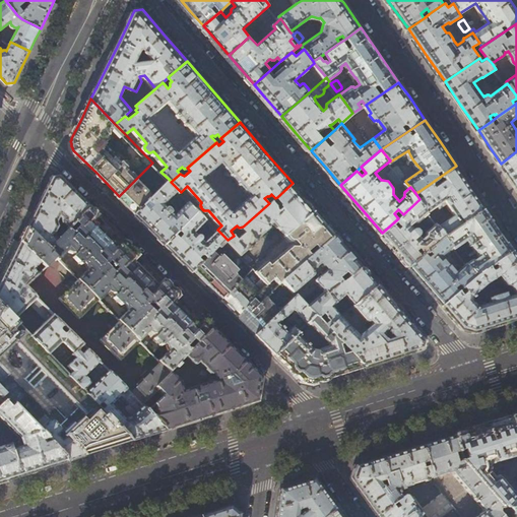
[(516,151),(501,164),(512,178),(516,185),(516,151)]
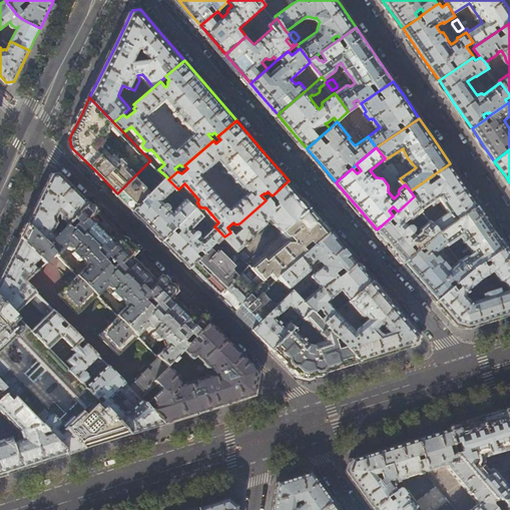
[(389,164),(390,165),(397,174),(400,172),(401,170),(395,162),(393,162),(389,164)]
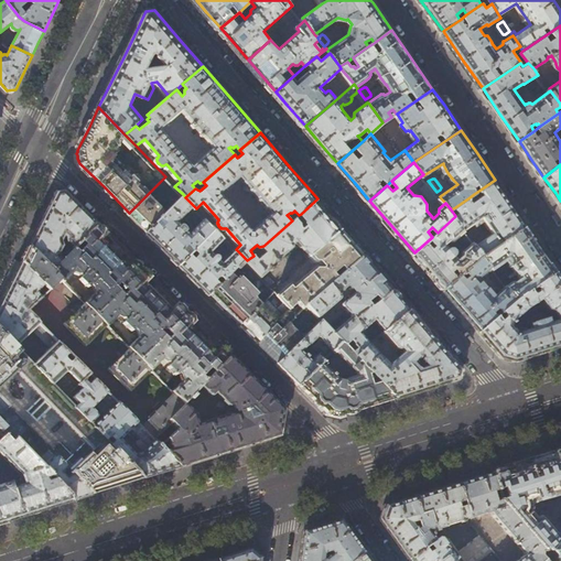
[(495,180),(474,194),(477,198),(473,202),(470,197),(455,207),(459,212),(456,213),(453,208),(451,209),(455,216),(465,228),(484,216),(495,232),(476,244),(484,254),(504,240),(509,237),(527,225),(509,200),(495,180)]
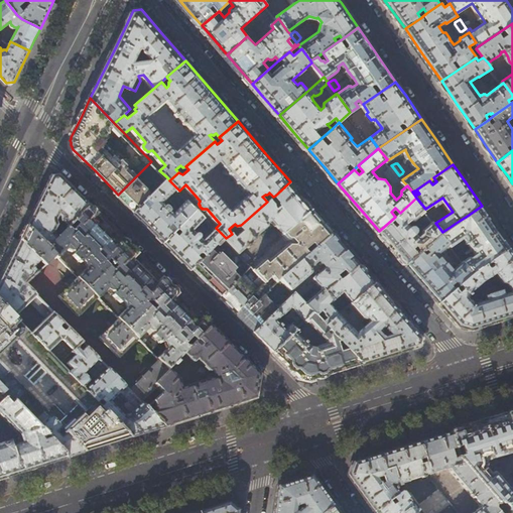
[(402,179),(399,175),(392,166),(386,170),(399,185),(403,181),(402,179)]
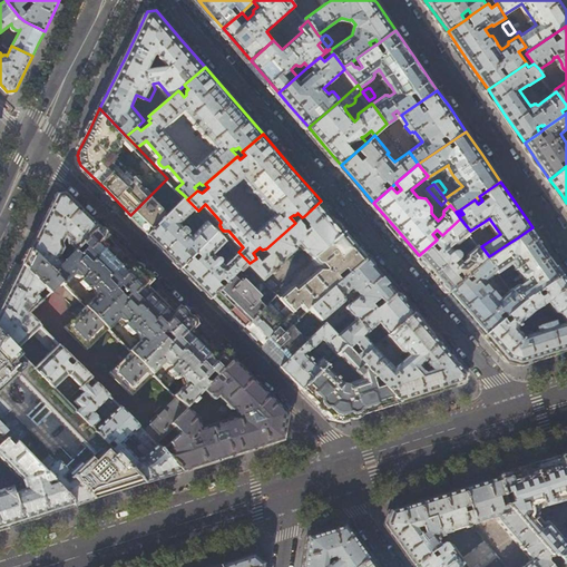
[(86,241),(101,224),(86,208),(67,191),(59,192),(45,220),(31,246),(56,271),(66,260),(61,255),(66,246),(65,241),(67,235),(69,237),(69,238),(69,240),(69,241),(70,241),(78,248),(86,241)]
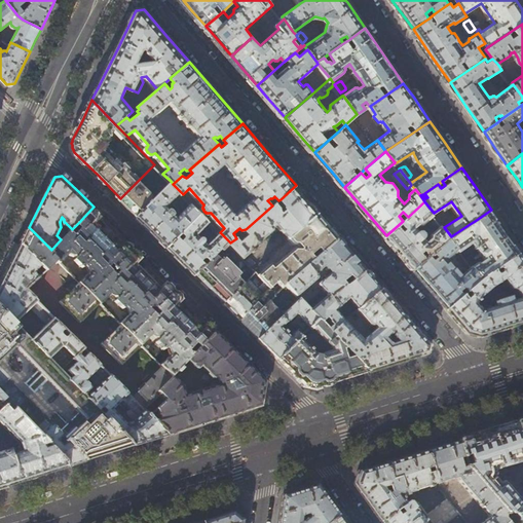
[(156,196),(140,179),(120,198),(131,208),(138,215),(156,196)]
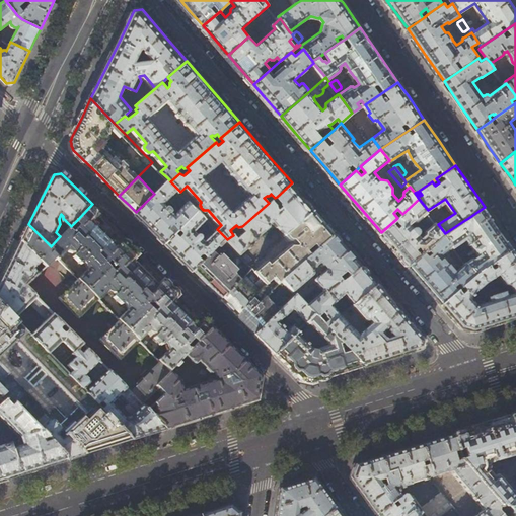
[(199,210),(180,192),(170,181),(168,178),(154,194),(136,212),(151,227),(166,242),(199,210)]
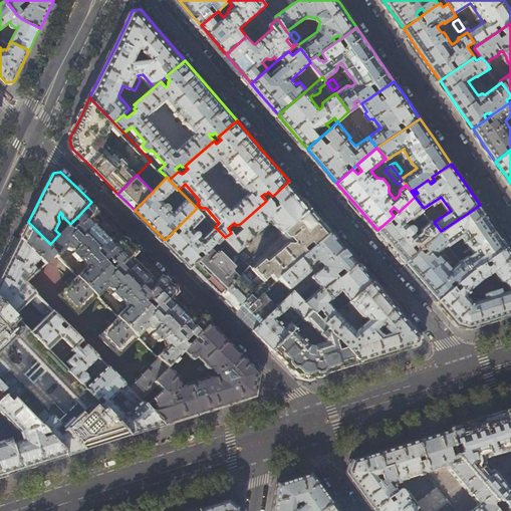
[(300,195),(289,181),(274,195),(279,200),(278,202),(279,204),(276,207),(274,206),(274,203),(270,198),(266,201),(240,224),(231,233),(225,237),(239,251),(256,236),(255,235),(267,225),(268,224),(268,223),(268,222),(268,221),(271,218),(276,224),(276,223),(284,231),(311,207),(300,195)]
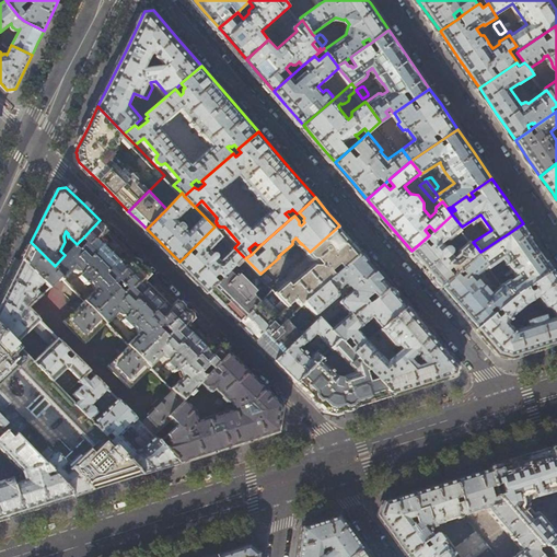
[(462,227),(452,215),(434,231),(429,235),(412,251),(428,269),(442,286),(459,271),(463,267),(480,252),(473,242),(471,239),(461,248),(460,252),(455,256),(455,255),(453,251),(453,250),(454,248),(454,247),(453,246),(453,245),(452,244),(451,244),(450,244),(448,244),(448,245),(444,241),(443,241),(448,238),(451,239),(463,229),(462,227)]
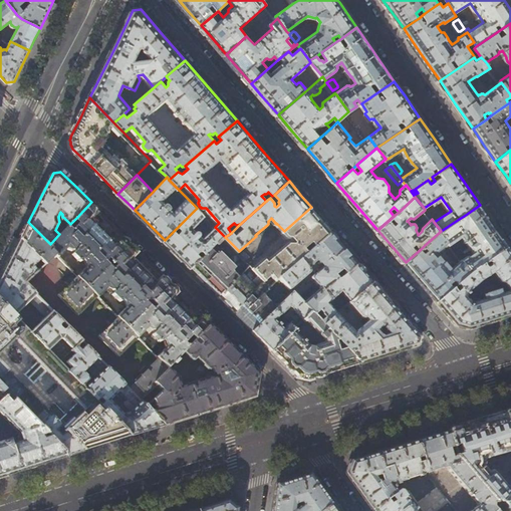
[(99,210),(91,202),(77,217),(80,220),(73,228),(70,224),(59,234),(50,244),(57,251),(60,254),(68,245),(71,247),(72,247),(73,247),(76,249),(74,252),(81,259),(84,257),(86,259),(86,260),(86,262),(87,263),(88,264),(79,273),(91,285),(110,264),(107,261),(111,257),(114,260),(132,242),(123,234),(117,240),(93,216),(99,210)]
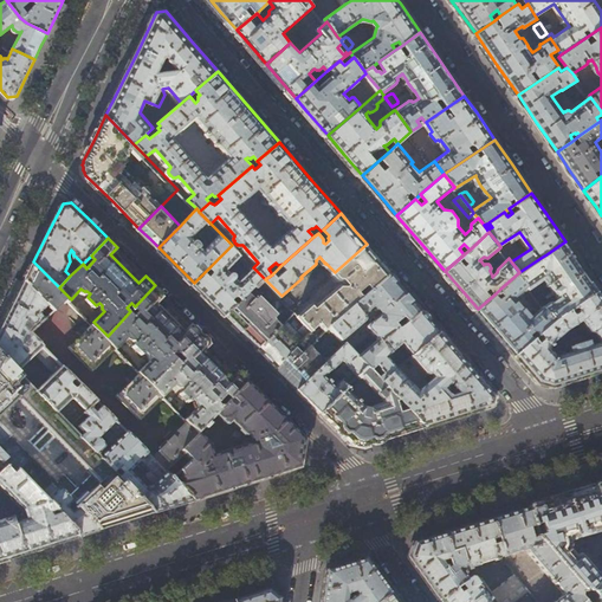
[(565,241),(547,254),(549,258),(543,263),(541,258),(519,272),(531,287),(545,277),(545,276),(561,297),(555,301),(551,301),(544,305),(556,319),(571,309),(576,306),(573,301),(577,297),(581,303),(599,290),(583,266),(565,241)]
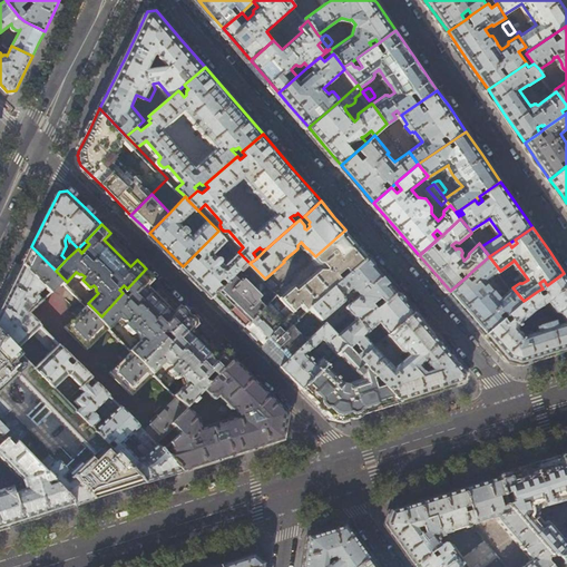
[(358,244),(345,230),(315,256),(320,263),(324,263),(328,266),(325,269),(324,266),(322,266),(297,286),(295,284),(282,296),(294,309),(295,310),(303,303),(308,309),(311,305),(369,256),(358,244)]
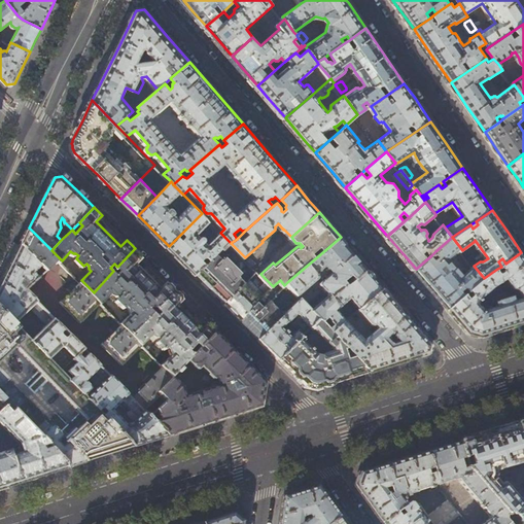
[(199,272),(229,241),(220,233),(209,244),(205,241),(206,241),(206,240),(206,239),(206,238),(205,238),(205,237),(204,237),(203,237),(202,237),(198,234),(210,221),(202,213),(169,246),(183,260),(197,274),(199,272)]
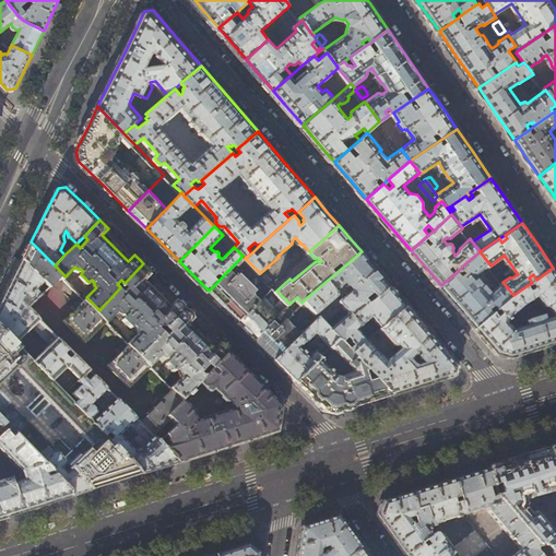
[(28,249),(24,257),(46,279),(51,284),(62,273),(55,265),(31,241),(28,249)]
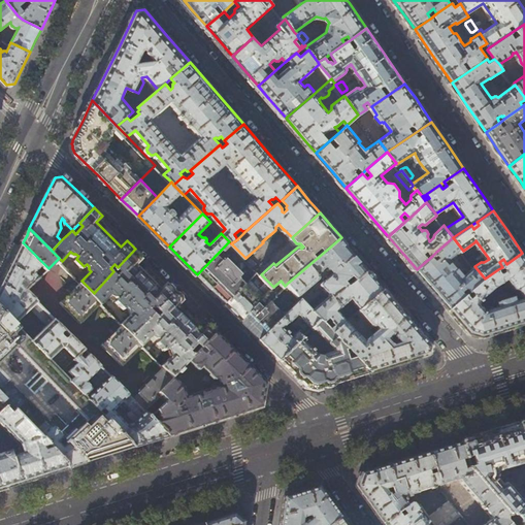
[(355,254),(341,237),(288,283),(300,295),(320,279),(320,277),(320,276),(319,275),(318,273),(327,266),(329,268),(330,269),(331,269),(333,267),(336,270),(323,283),(323,284),(332,293),(334,296),(349,283),(347,281),(353,274),(357,279),(369,269),(355,254)]
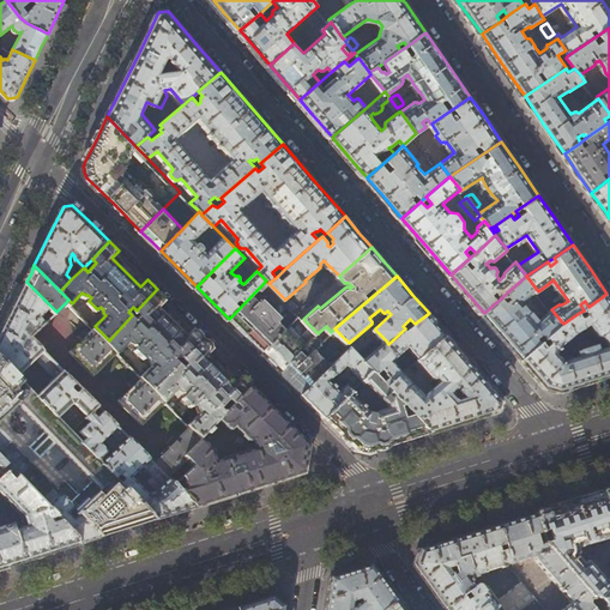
[(538,291),(526,276),(507,293),(511,297),(507,302),(502,297),(484,313),(503,336),(524,358),(542,343),(538,338),(544,333),(548,337),(549,337),(563,324),(551,309),(541,319),(533,310),(531,312),(523,302),(535,293),(537,295),(539,293),(538,291)]
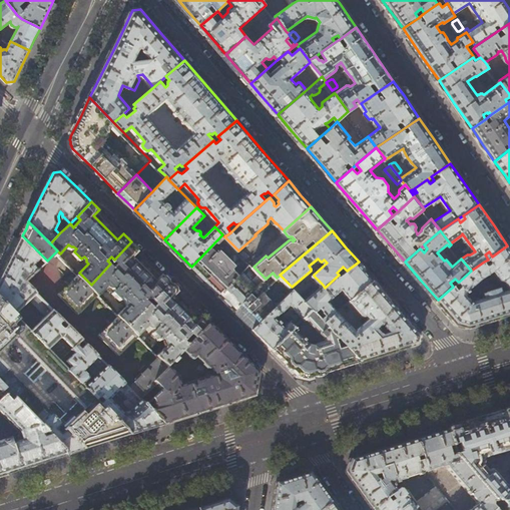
[(224,236),(222,234),(193,265),(208,280),(221,293),(250,263),(248,262),(246,260),(241,253),(238,250),(224,236)]
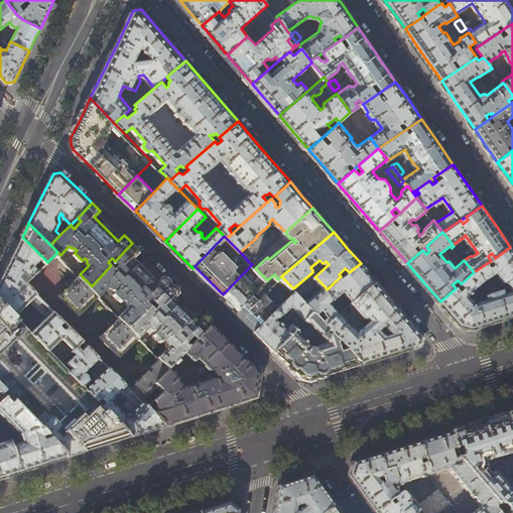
[(39,270),(34,264),(42,257),(22,237),(21,238),(8,265),(5,270),(0,281),(0,296),(16,314),(32,299),(48,315),(32,331),(50,349),(62,337),(66,338),(76,348),(79,345),(85,339),(71,325),(68,329),(65,328),(62,325),(61,323),(66,319),(27,281),(39,270)]
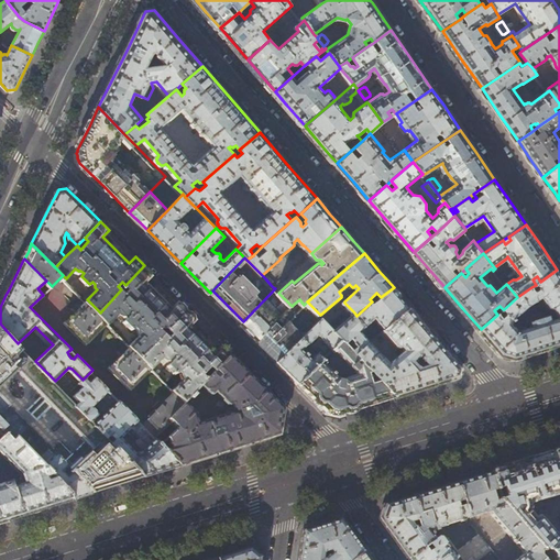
[(153,274),(144,265),(125,285),(130,289),(125,294),(121,289),(100,313),(109,322),(111,324),(120,314),(121,314),(121,315),(122,315),(123,316),(124,316),(125,316),(127,315),(129,318),(125,321),(134,329),(138,326),(141,329),(140,329),(140,330),(140,332),(141,333),(141,335),(142,335),(132,344),(143,355),(188,309),(179,300),(173,306),(147,281),(153,274)]
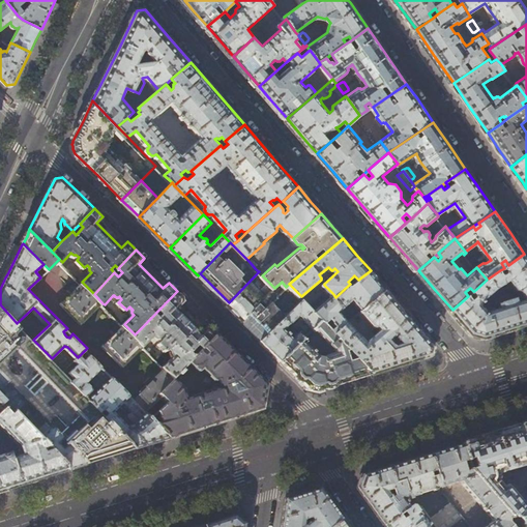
[(473,299),(469,295),(468,296),(452,310),(467,326),(472,333),(485,337),(519,326),(526,323),(526,257),(524,254),(508,265),(505,267),(508,272),(504,275),(500,270),(487,280),(474,291),(478,295),(473,299)]
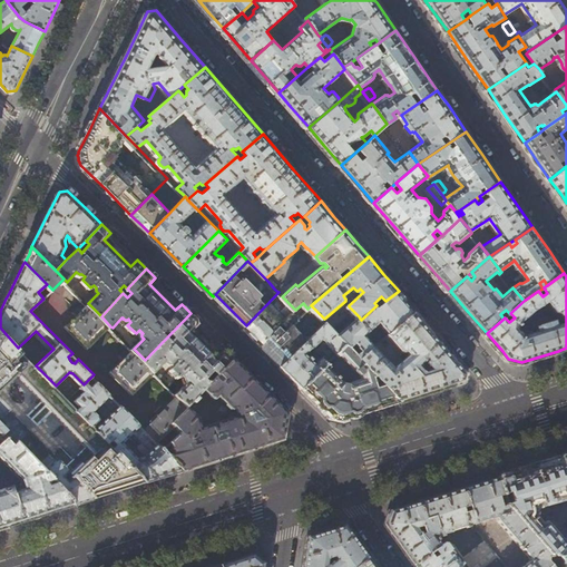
[(271,280),(269,282),(274,289),(277,285),(271,280)]
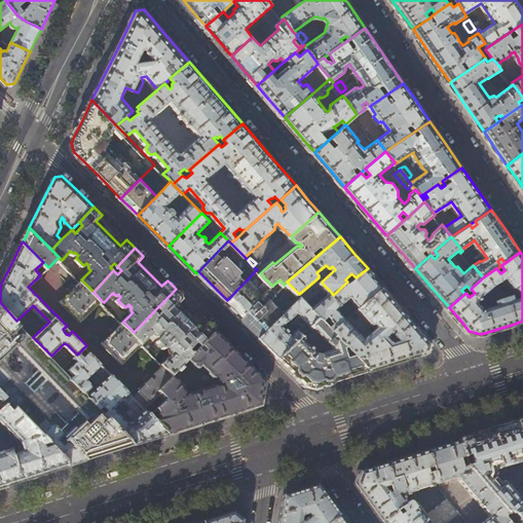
[(374,276),(368,268),(356,277),(348,284),(347,282),(333,295),(331,292),(315,306),(311,302),(308,304),(320,316),(324,320),(329,315),(335,322),(330,327),(333,330),(346,319),(339,311),(343,307),(340,304),(351,295),(361,306),(383,287),(374,276)]
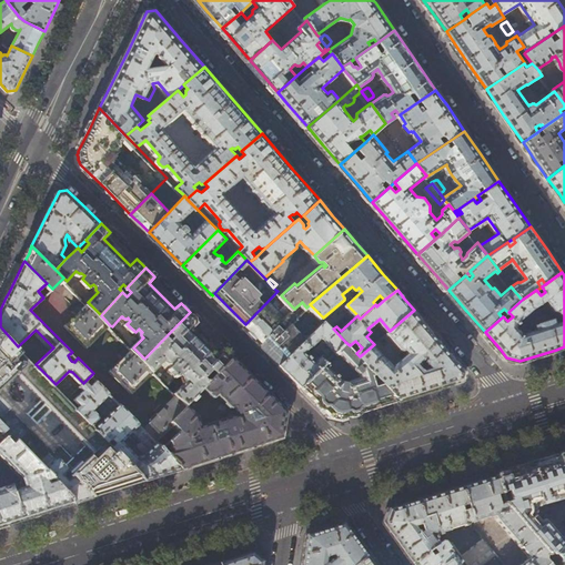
[(281,295),(278,291),(245,324),(244,326),(251,333),(261,343),(278,324),(271,318),(268,319),(266,320),(264,318),(273,309),(283,319),(293,308),(281,295)]
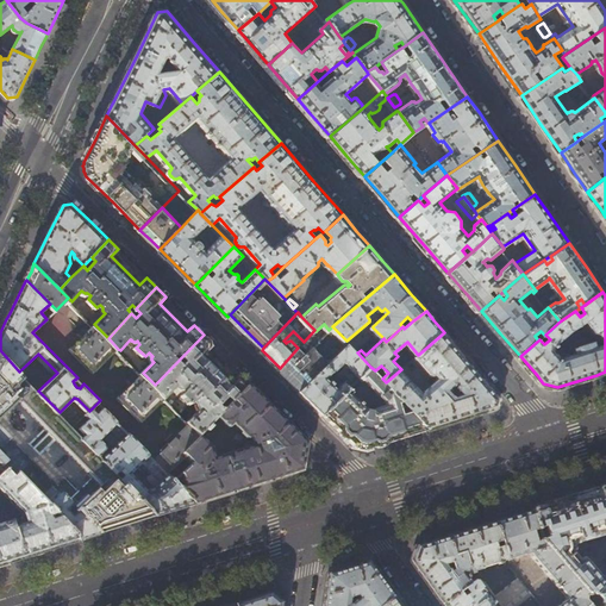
[(118,349),(108,338),(94,324),(89,320),(82,328),(87,331),(70,347),(95,372),(118,349)]
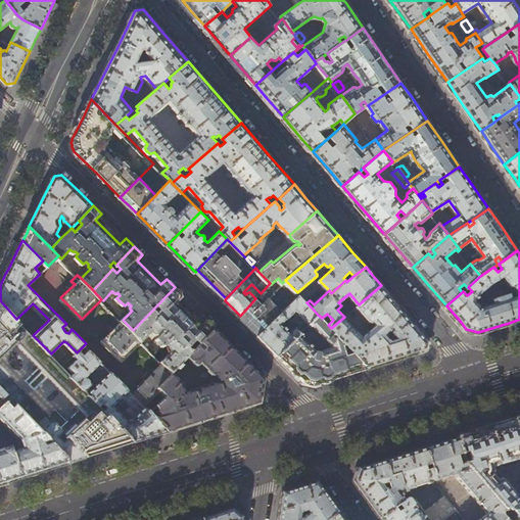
[(297,292),(285,280),(282,283),(276,289),(271,284),(270,283),(261,293),(255,298),(240,316),(249,325),(258,334),(281,313),(299,294),(297,292)]
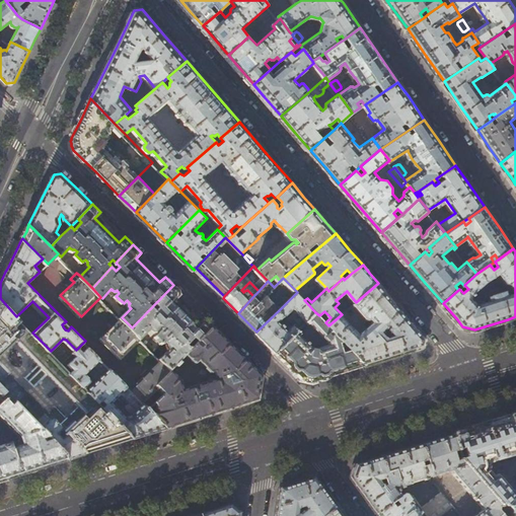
[(373,321),(359,334),(342,314),(328,325),(344,341),(352,350),(366,364),(397,354),(424,346),(426,339),(401,309),(378,283),(356,302),(354,303),(366,317),(367,317),(367,318),(368,318),(369,318),(370,318),(371,317),(373,321)]
